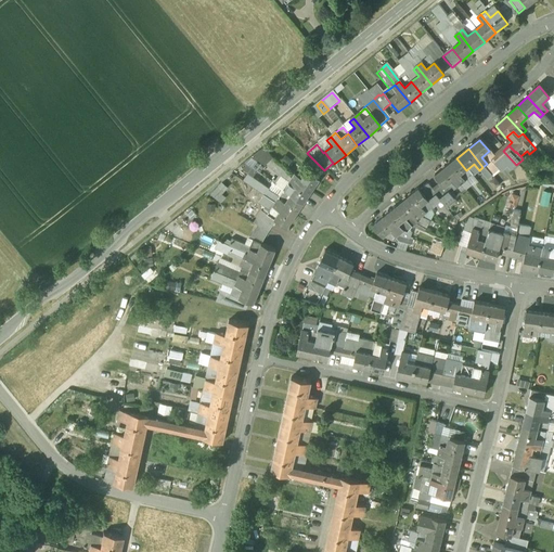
[(516,165),(503,151),(497,156),(505,166),(510,171),(516,165)]
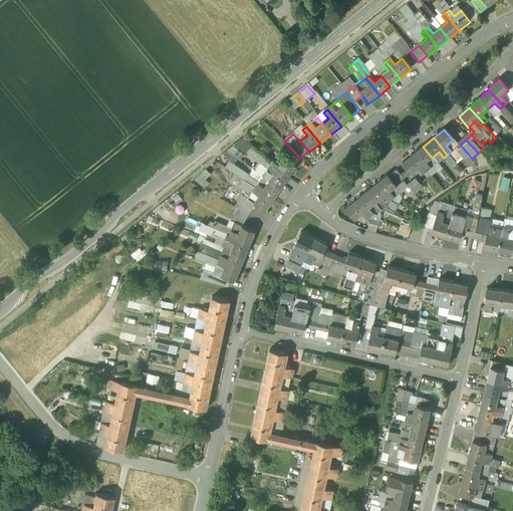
[(451,152),(447,155),(454,163),(463,156),(464,157),(468,154),(460,145),(451,152)]
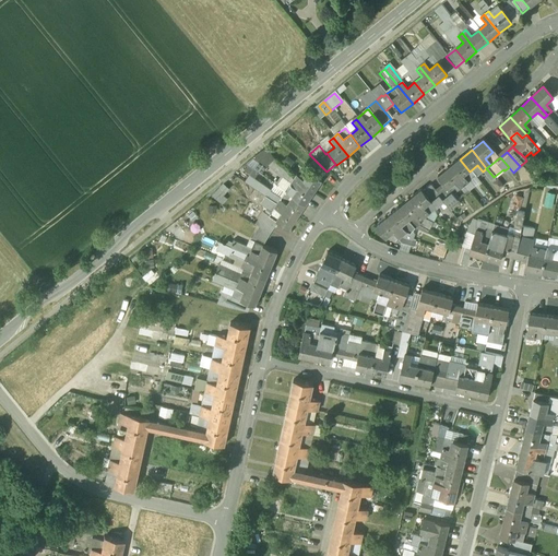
[(460,160),(449,168),(464,187),(469,184),(463,177),(470,172),(460,160)]
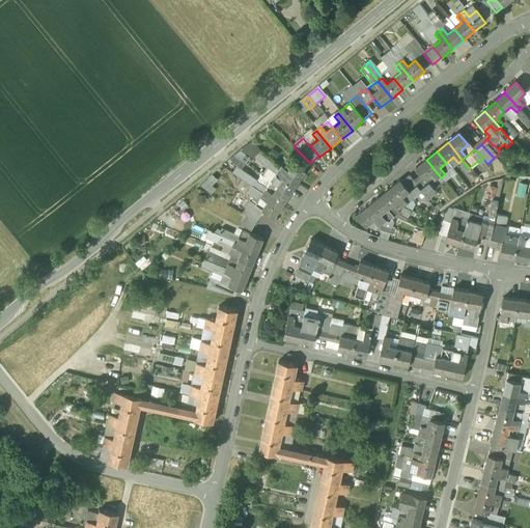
[(441,177),(426,160),(415,169),(422,177),(424,181),(425,179),(430,187),(438,182),(437,181),(441,177)]
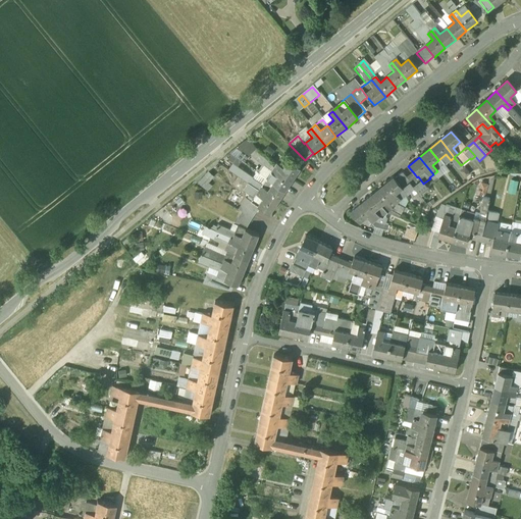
[(300,170),(288,162),(282,170),(276,165),(273,169),(292,182),(300,170)]
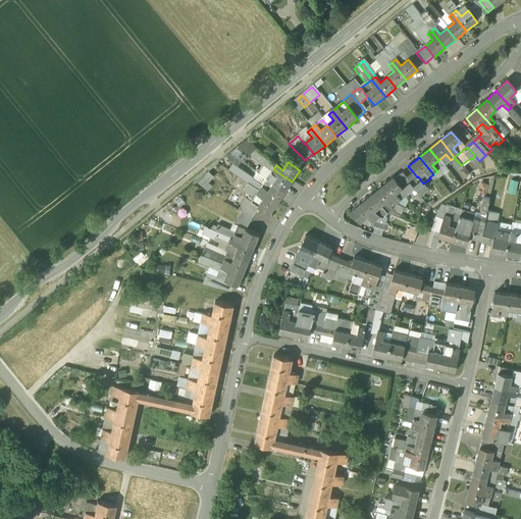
[(292,182),(273,169),(271,173),(277,178),(273,185),(284,193),(292,182)]
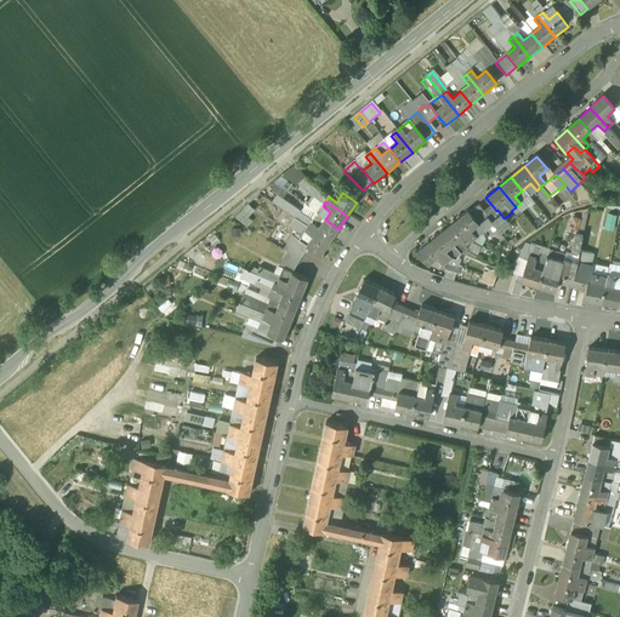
[(244,227),(256,213),(248,206),(235,220),(244,227)]
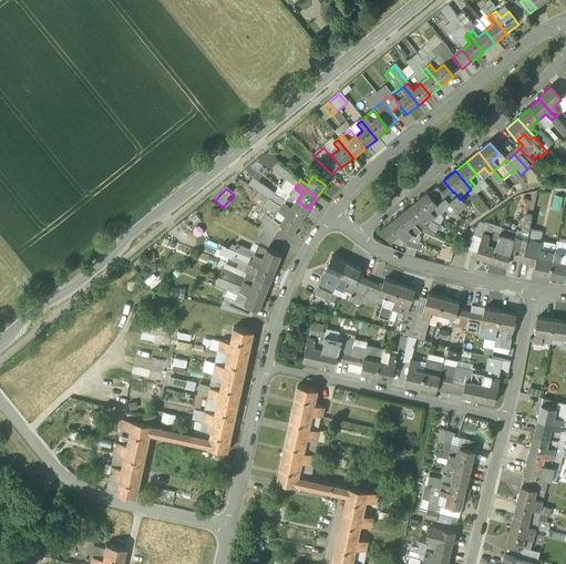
[(442,196),(436,188),(429,195),(438,206),(430,212),(434,218),(450,206),(442,196)]
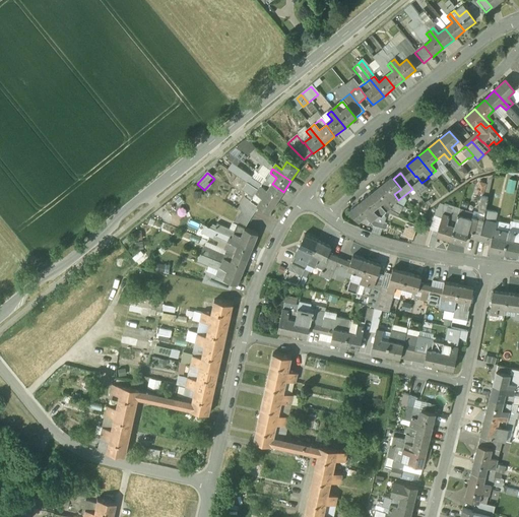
[(422,183),(416,176),(415,177),(413,174),(405,180),(412,189),(416,194),(420,191),(426,187),(422,183)]
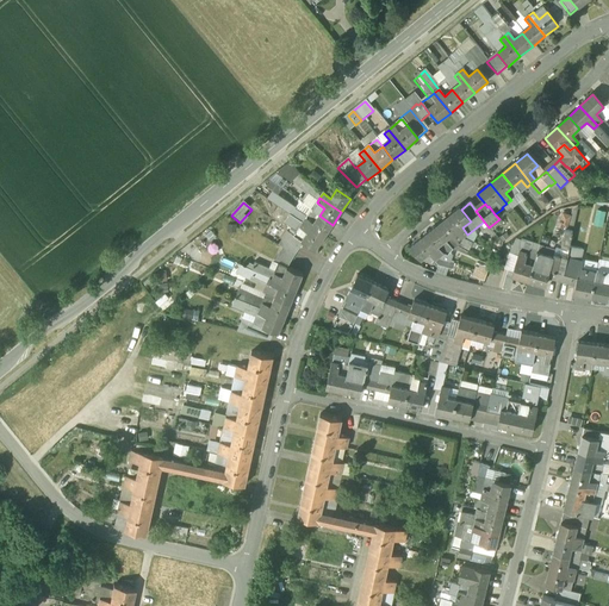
[(461,210),(460,208),(447,219),(464,239),(468,236),(467,235),(463,227),(471,222),(461,210)]
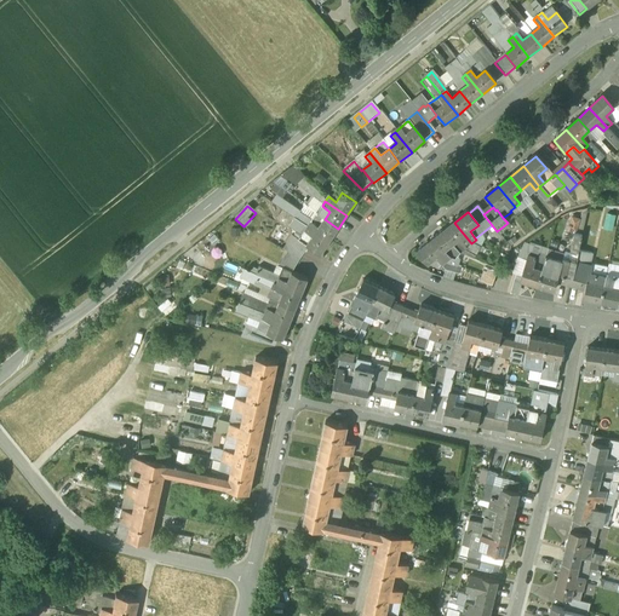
[(572,218),(568,230),(577,234),(580,222),(572,218)]
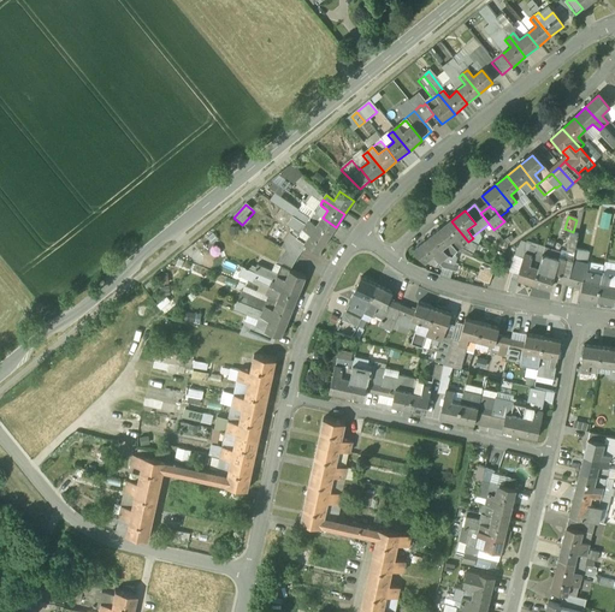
[(336,227),(323,218),(317,227),(308,221),(305,227),(327,241),(336,227)]
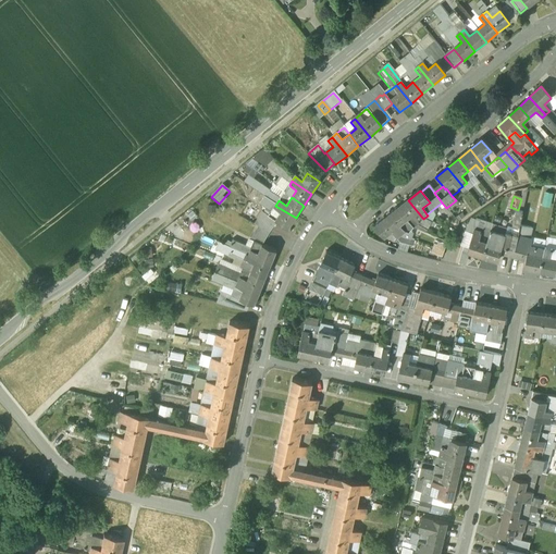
[(264,198),(260,205),(264,208),(269,200),(264,198)]
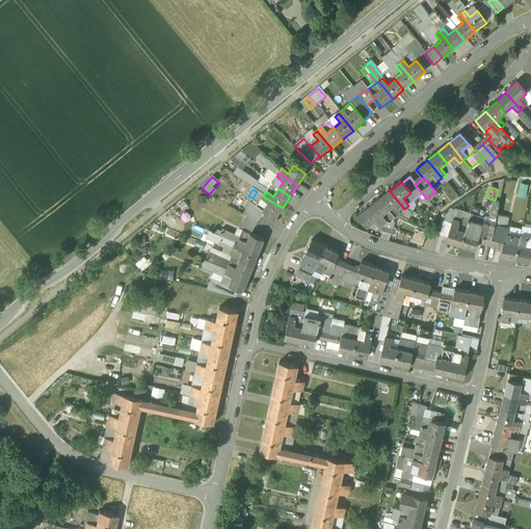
[(390,191),(378,200),(388,211),(395,206),(400,212),(404,209),(390,191)]
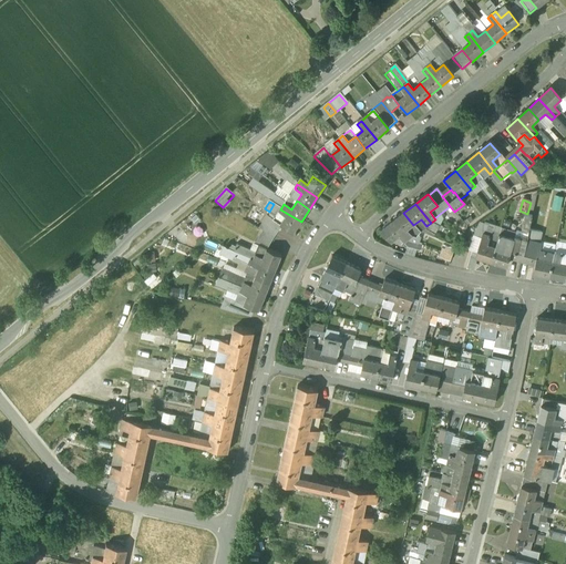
[(301,222),(280,209),(278,213),(285,218),(279,226),(292,235),(301,222)]
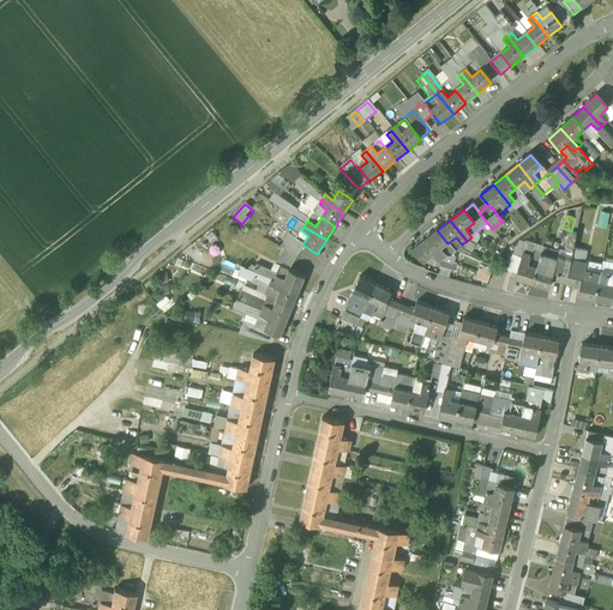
[(437,230),(425,241),(442,260),(446,257),(440,249),(448,243),(437,230)]
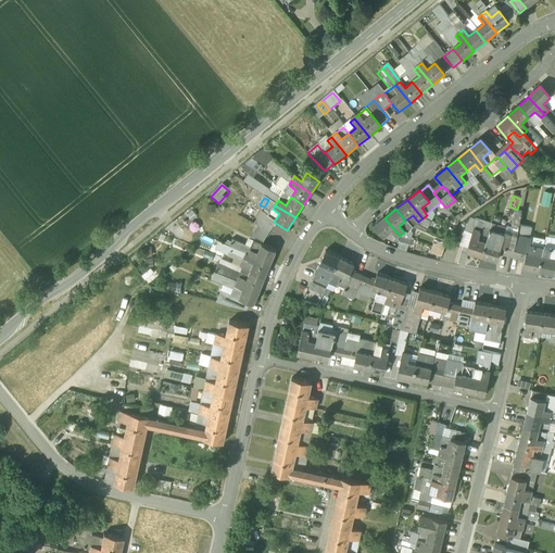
[(385,218),(374,227),(383,239),(390,233),(395,240),(400,236),(385,218)]
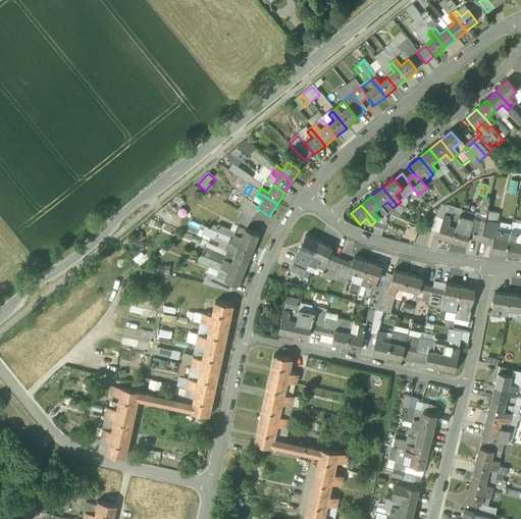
[(449,209),(440,206),(435,218),(443,220),(444,216),(447,217),(449,210),(449,209)]
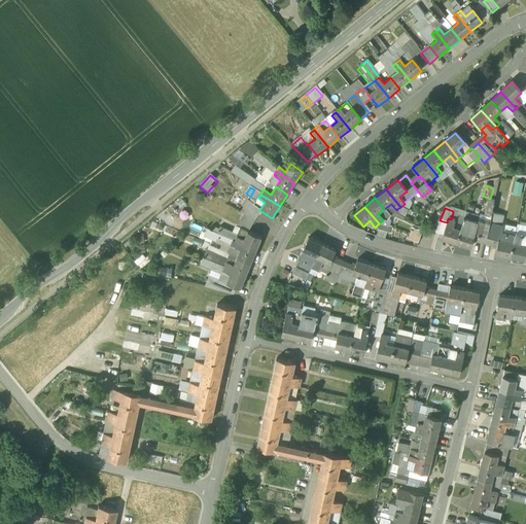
[(455,220),(453,229),(460,231),(463,219),(456,217),(455,220)]
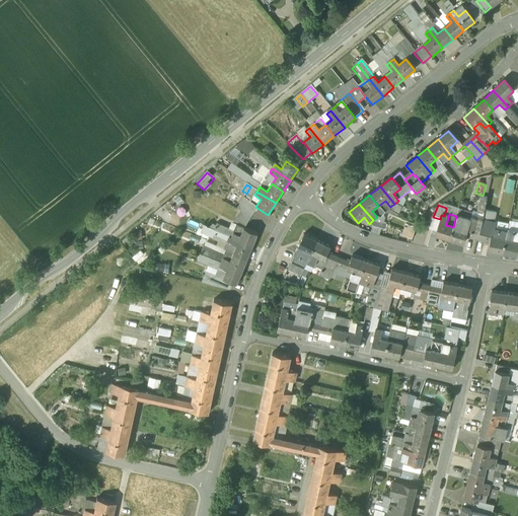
[(436,232),(435,236),(437,237),(449,240),(453,227),(446,225),(448,217),(444,216),(441,215),(440,219),(436,232)]
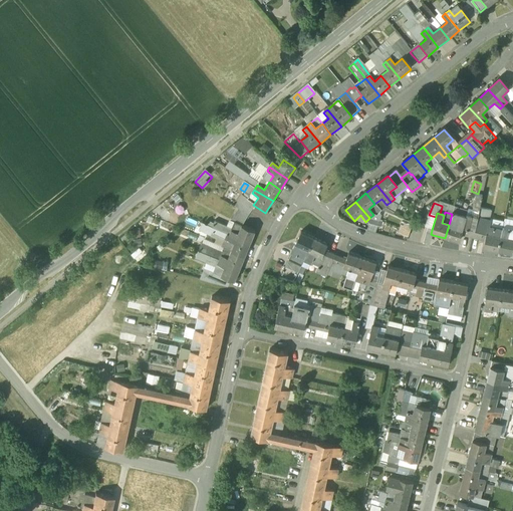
[(429,215),(428,215),(424,228),(427,230),(427,229),(432,230),(436,217),(429,215)]
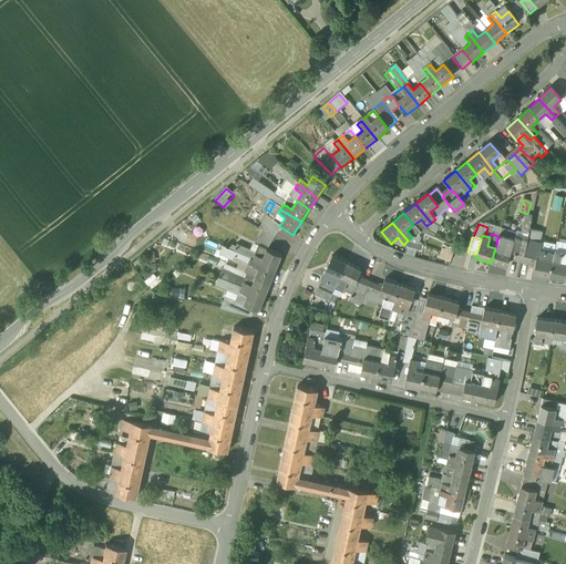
[(520,241),(515,255),(522,257),(525,242),(520,241)]
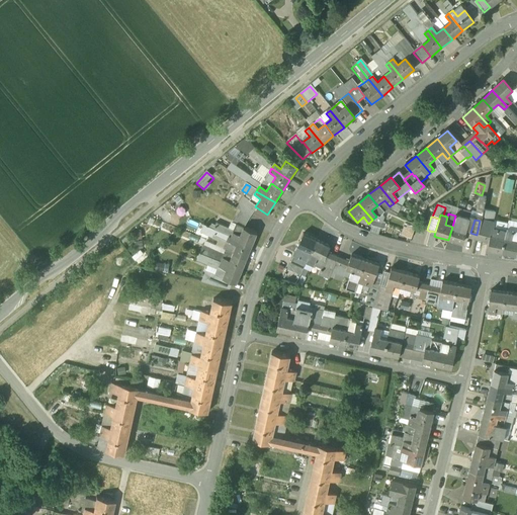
[(488,223),(480,221),(477,235),(485,237),(488,223)]
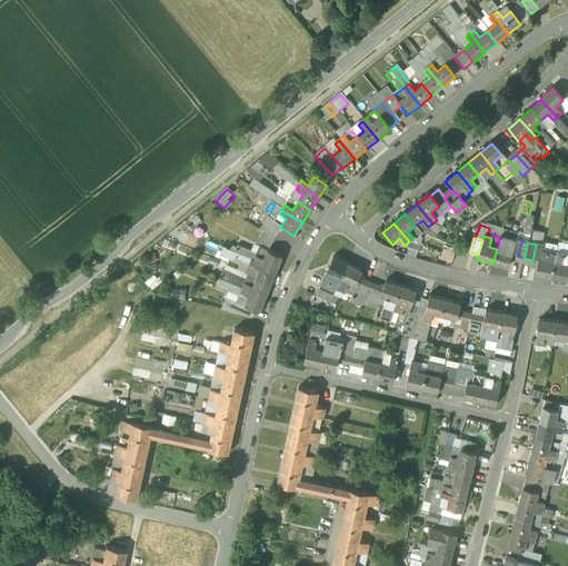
[(455,252),(444,249),(442,254),(454,258),(455,252)]
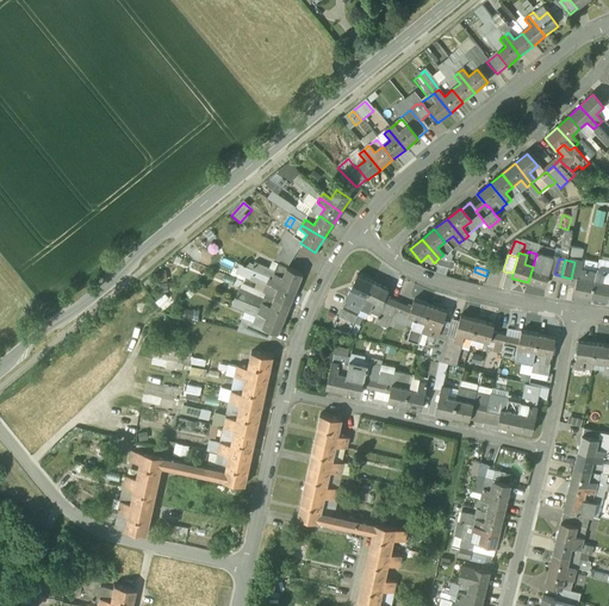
[(550,272),(533,267),(528,282),(544,288),(546,281),(548,273),(550,272)]
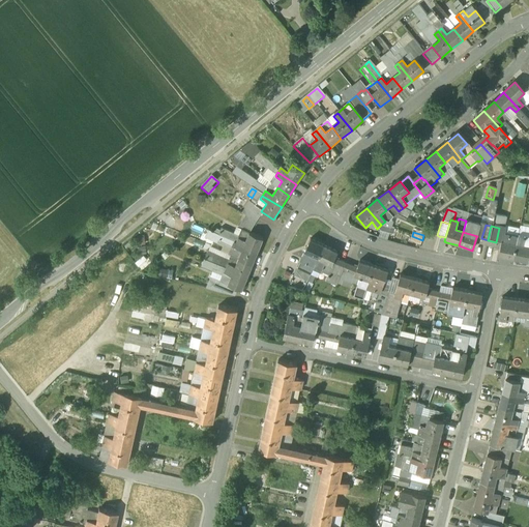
[(238,238),(230,234),(227,241),(236,244),(237,240),(238,238)]
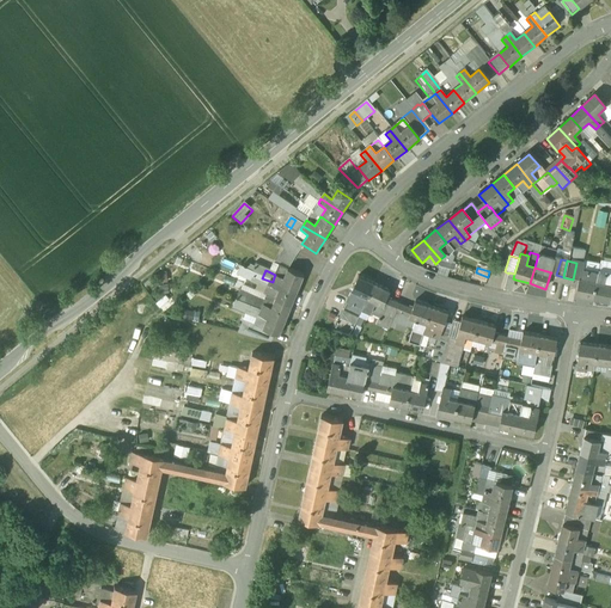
[(303,277),(287,271),(283,281),(274,277),(273,282),(297,293),(303,277)]
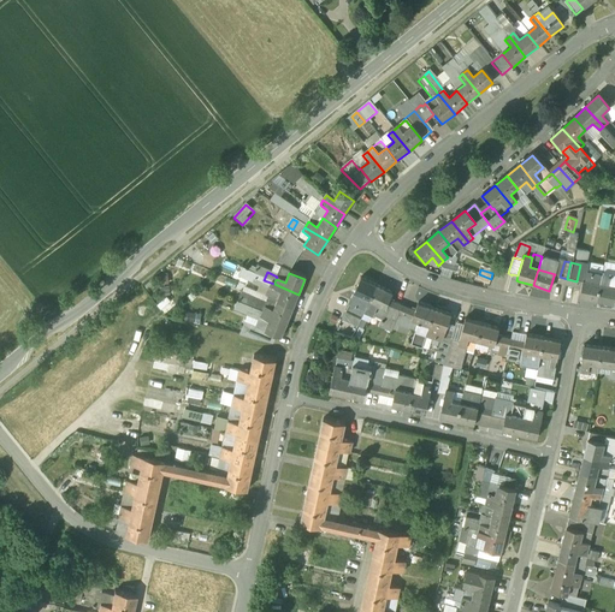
[(518,275),(512,274),(512,275),(507,291),(515,293),(519,281),(516,280),(518,275)]
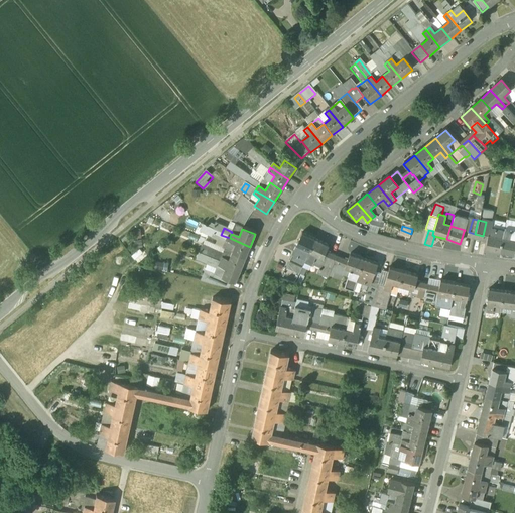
[(410,234),(400,231),(398,236),(408,240),(410,234)]
